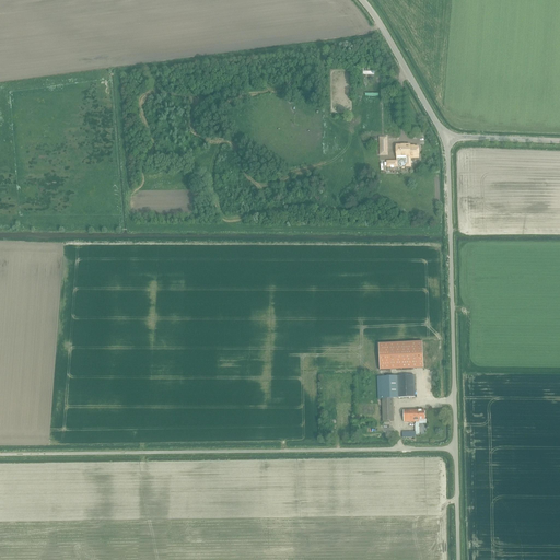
[(418,156),(418,148),(409,148),(409,146),(396,146),(397,159),(396,162),(387,162),(387,167),(391,167),(391,168),(394,168),(394,167),(397,167),(409,166),(409,160),(409,158),(410,158),(410,156),(418,156)]
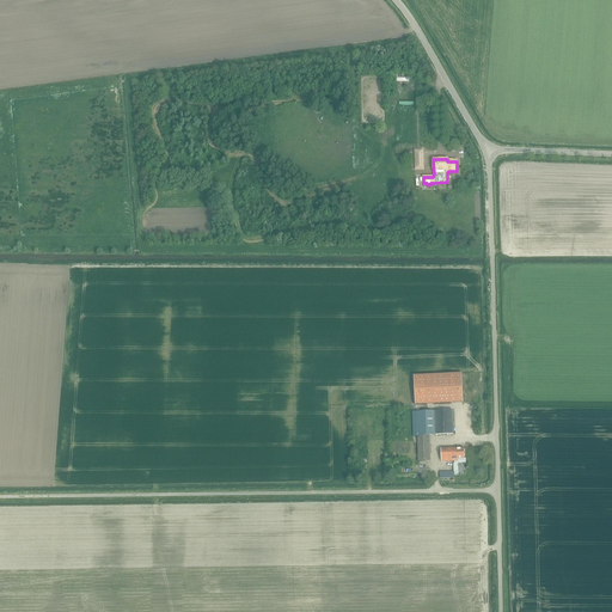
[(415,377),(415,405),(463,404),(461,375),(415,377)]
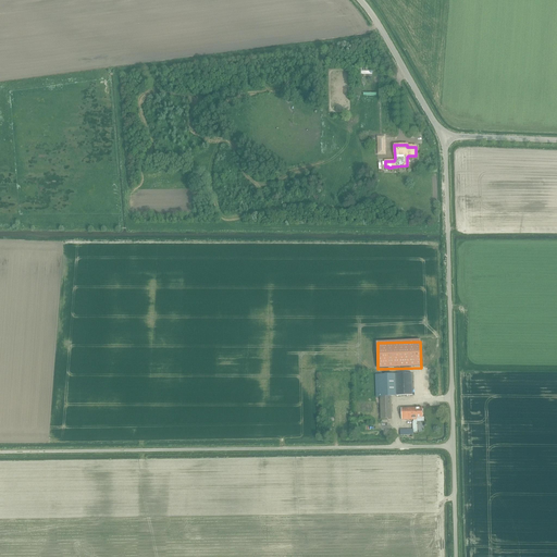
[(380,419),(392,418),(391,396),(411,395),(411,374),(375,375),(375,397),(380,397),(380,419)]
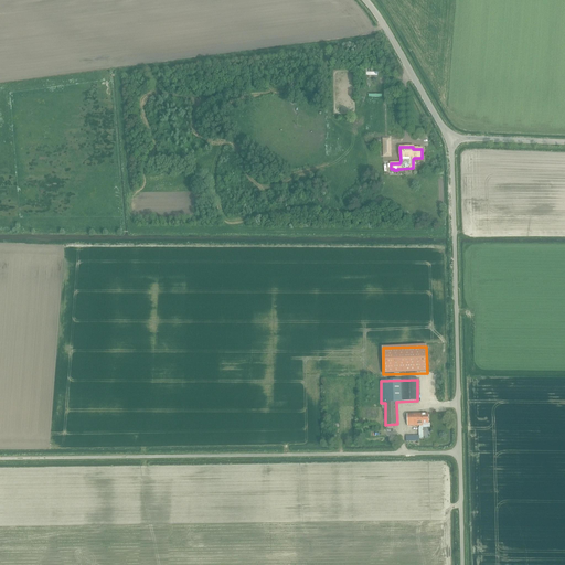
[(418,436),(405,436),(406,441),(419,441),(419,438),(423,438),(423,428),(430,428),(430,423),(428,423),(428,414),(407,415),(407,426),(419,426),(419,428),(418,428),(418,436)]
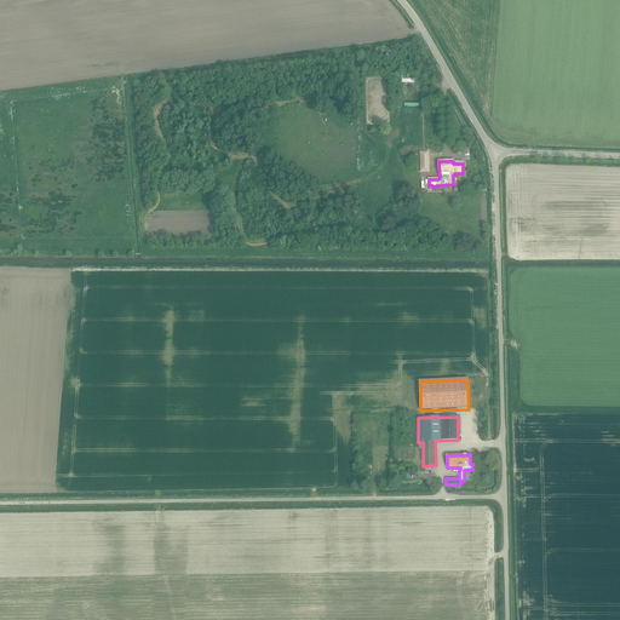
[(429,480),(429,472),(431,472),(431,468),(422,468),(422,480),(429,480)]
